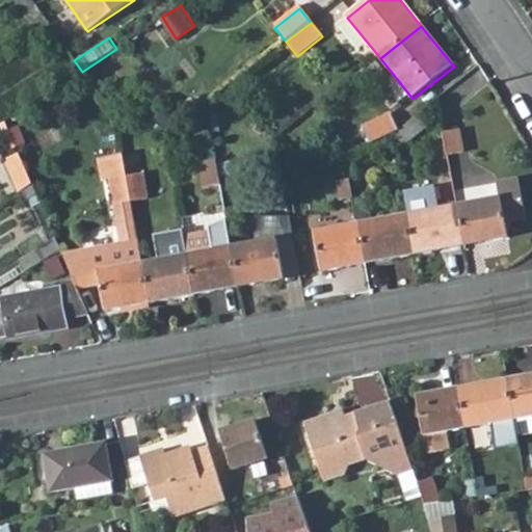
[(369,145),(393,135),(399,132),(391,115),(363,129),(369,145)]
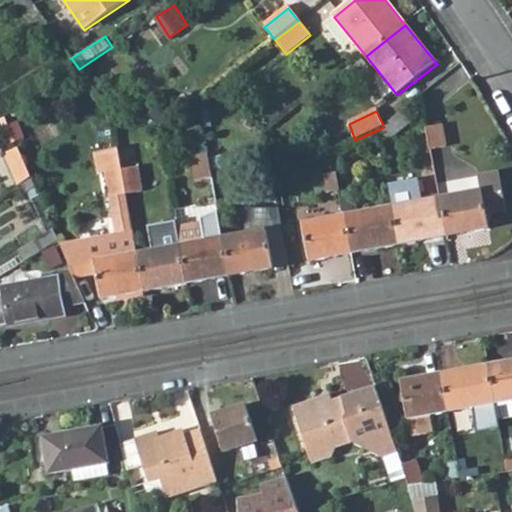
[(445,146),(442,123),(425,126),(429,148),(445,146)]
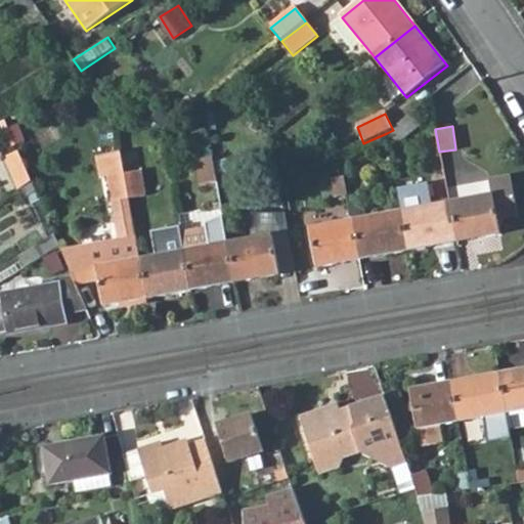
[(95,154),(99,176),(106,175),(123,172),(119,148),(95,154)]
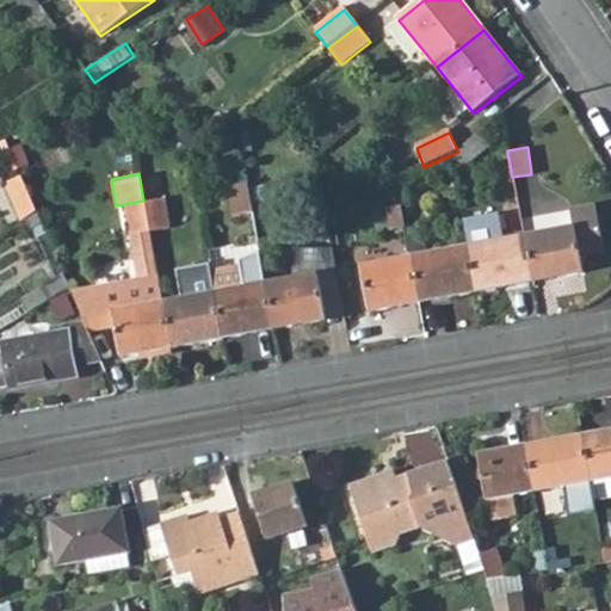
[(20,178),(2,184),(19,222),(36,213),(20,178)]
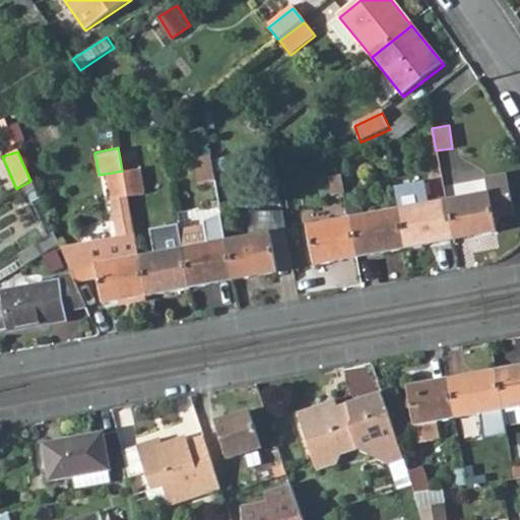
[(209,155),(195,158),(199,184),(214,181),(209,155)]
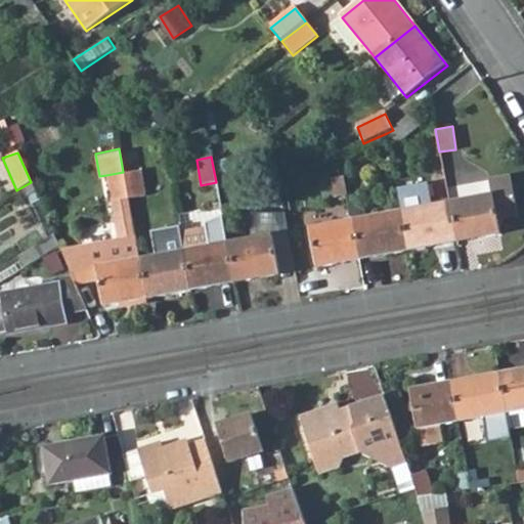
[(128,198),(144,195),(139,169),(123,172),(128,198)]
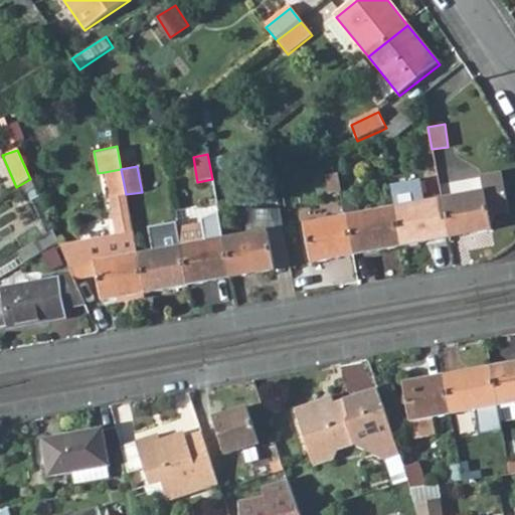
[(105,172),(117,236),(133,233),(126,194),(121,169),(105,172)]
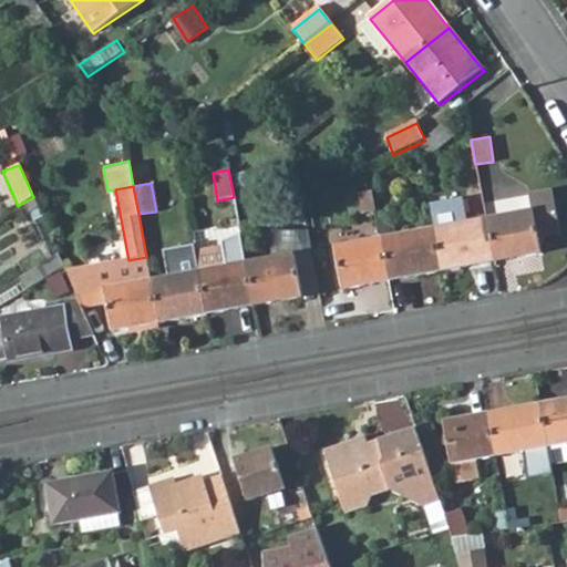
[(372,189),(358,193),(362,213),(375,209),(372,189)]
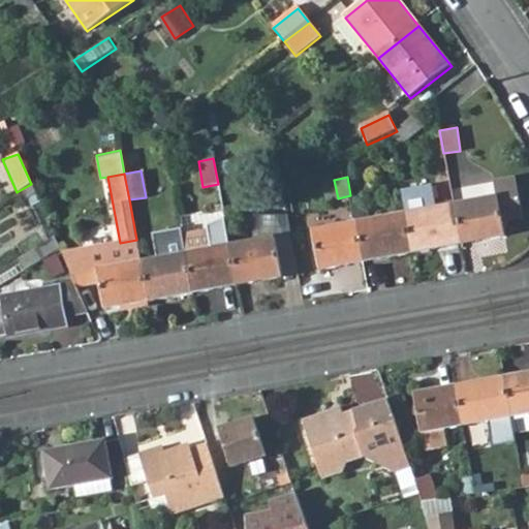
[(502,221),(523,217),(516,177),(495,181),(498,196),(454,205),(461,244),(505,236),(502,221)]
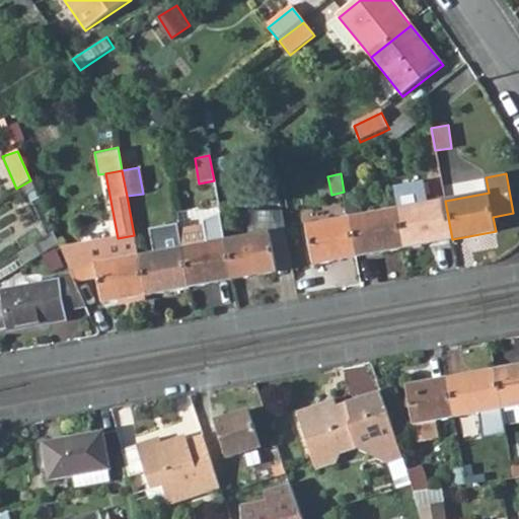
[(452,239),(445,201),(397,210),(404,247),(452,239)]
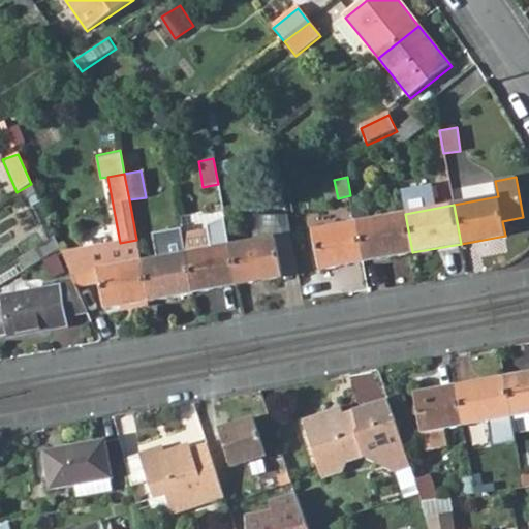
[(412,252),(405,214),(355,223),(363,262),(412,252)]
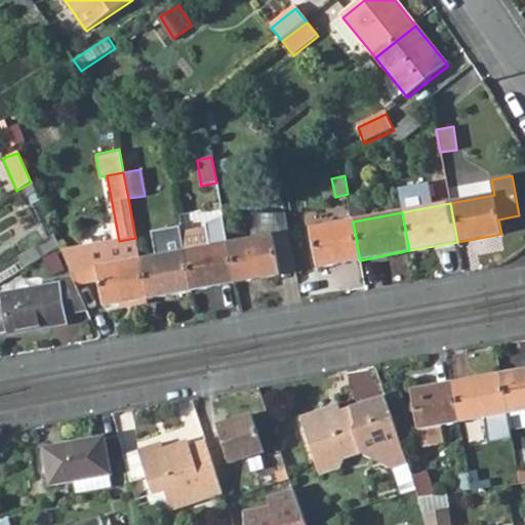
[(273,236),(280,272),(295,273),(285,214),(252,214),(252,240),(273,236)]
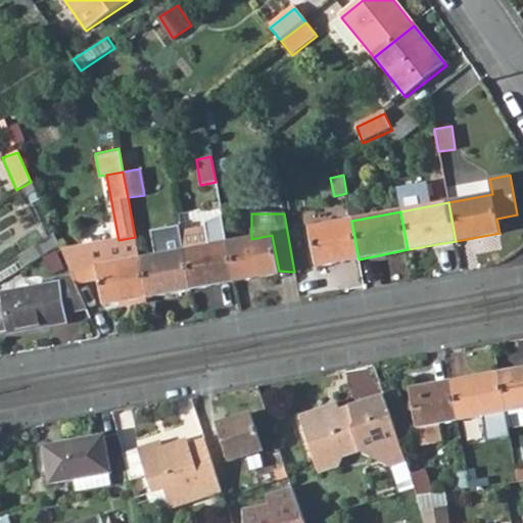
[(308,229),(316,267),(359,259),(351,221),(308,229)]
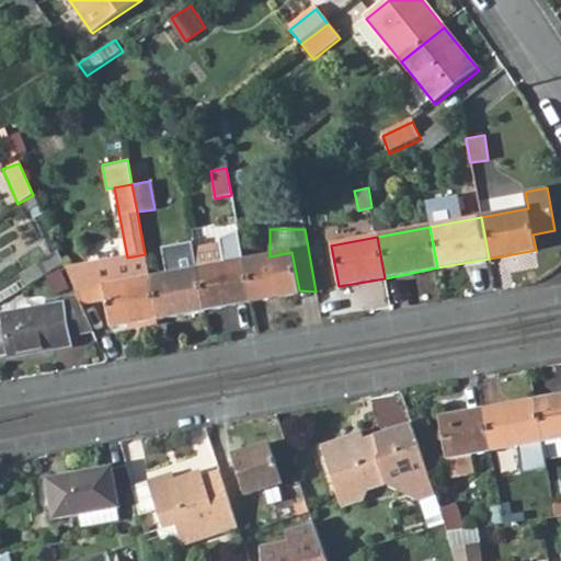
[(196,270),(204,312),(252,304),(244,261),(222,265),(219,244),(193,249),(196,270)]
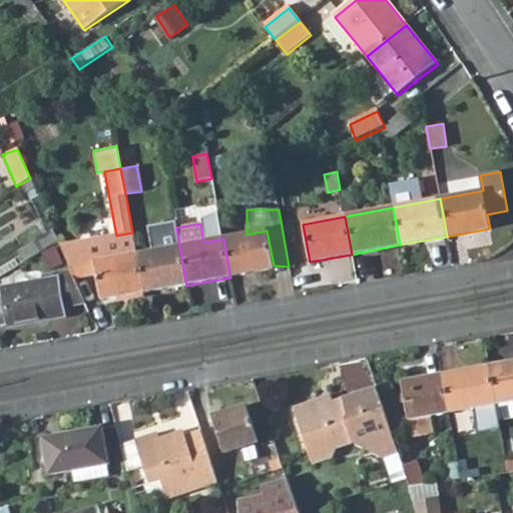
[(274,266),(267,230),(246,234),(223,238),(230,278),(275,270),(274,266)]
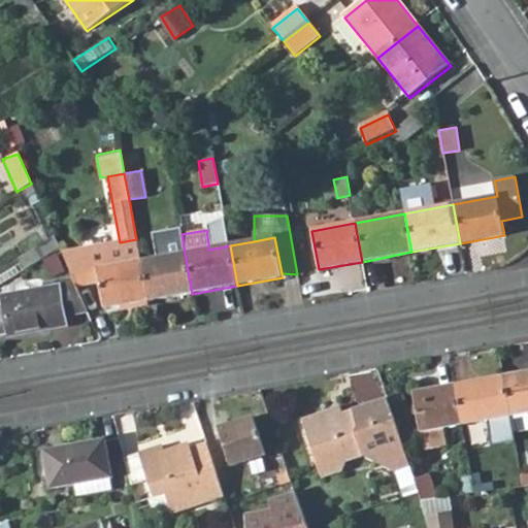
[(140,262),(136,239),(120,242),(83,249),(88,273),(97,272),(99,285),(103,309),(147,301),(140,262)]
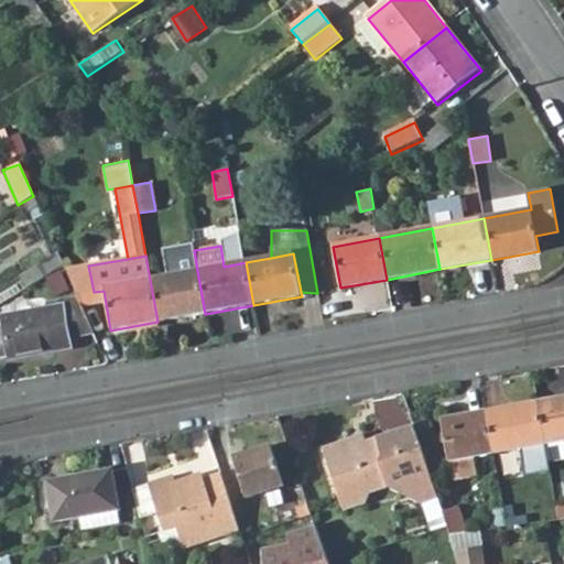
[(106,304),(104,291),(94,292),(88,266),(65,270),(78,302),(80,306),(106,304)]
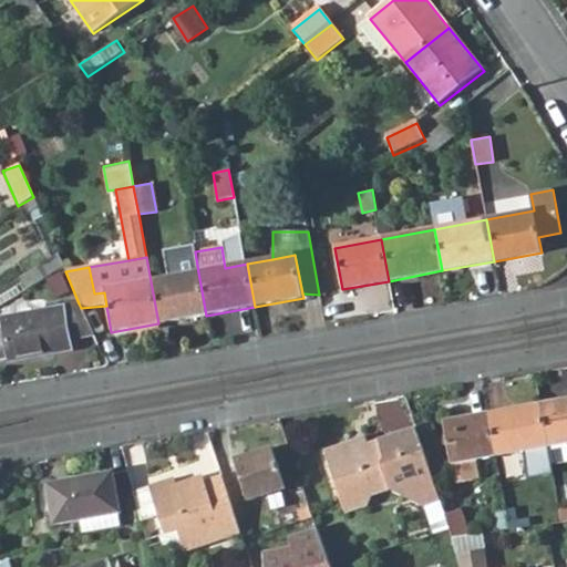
[(158,323),(206,316),(198,272),(151,281),(158,323)]
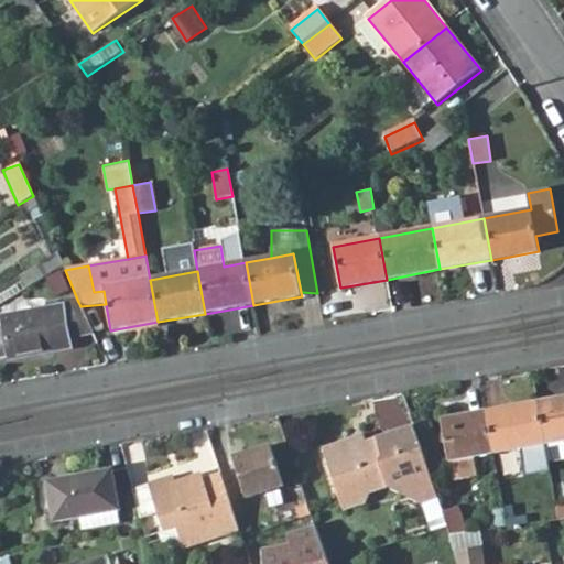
[(80,306),(78,302),(0,318),(0,358),(6,357),(7,361),(72,349),(68,337),(91,333),(80,306)]
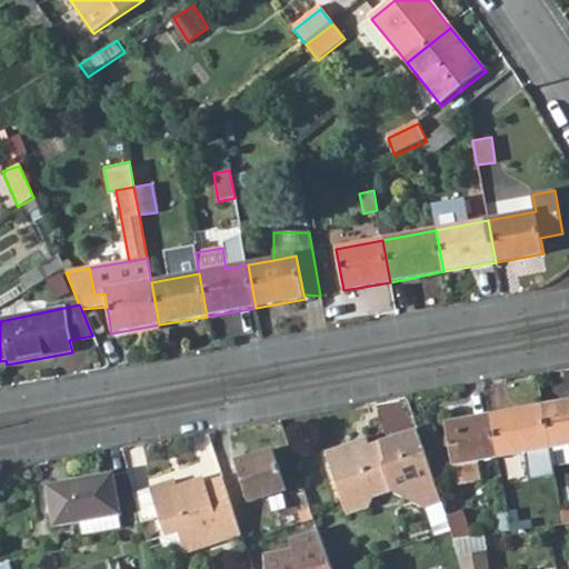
[(568,402),(543,407),(550,449),(552,463),(568,460),(568,402)]
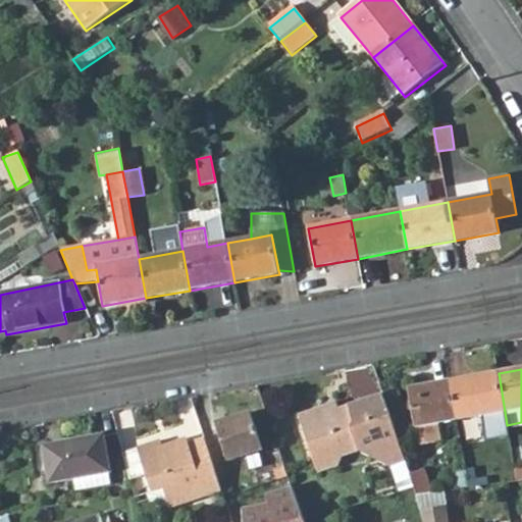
[(457,420),(505,412),(499,373),(451,381),(457,420)]
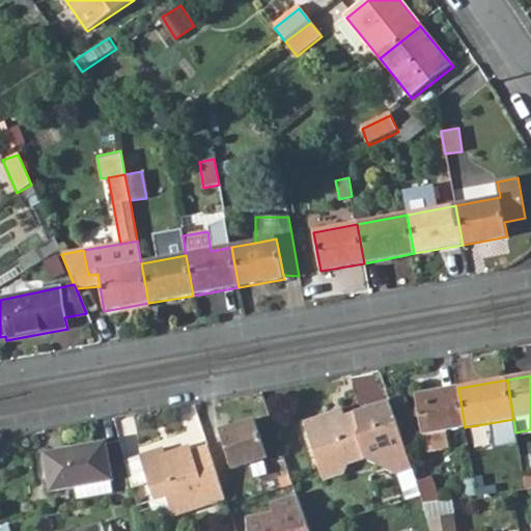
[(458,388),(415,395),(421,435),(424,434),(426,450),(450,446),(448,430),(465,427),(458,388)]
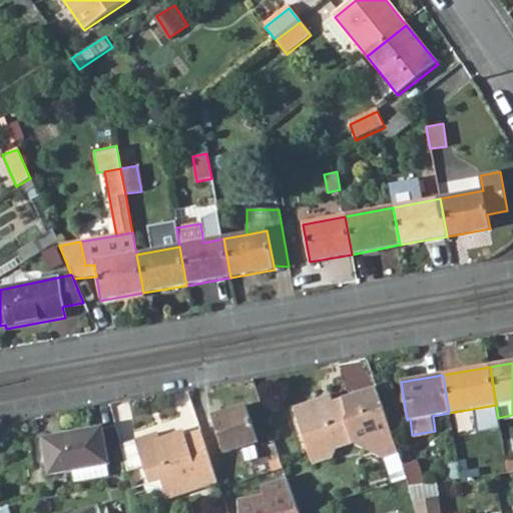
[(338,447),(353,443),(384,459),(398,454),(378,386),(336,398),(325,402),(324,395),(296,403),(308,445),(327,439),(339,445),(338,447)]
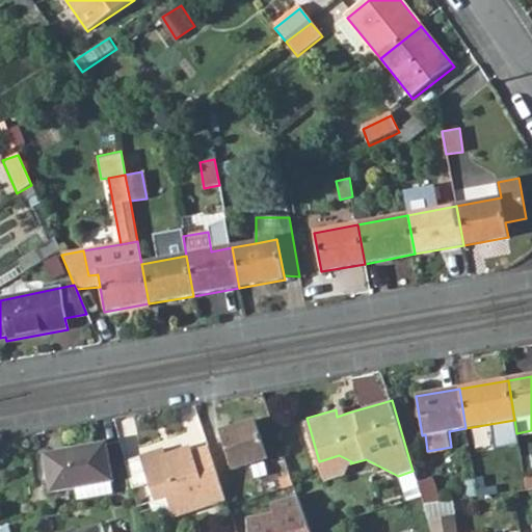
[(336,409),(337,417),(348,413),(346,406),(336,409)]
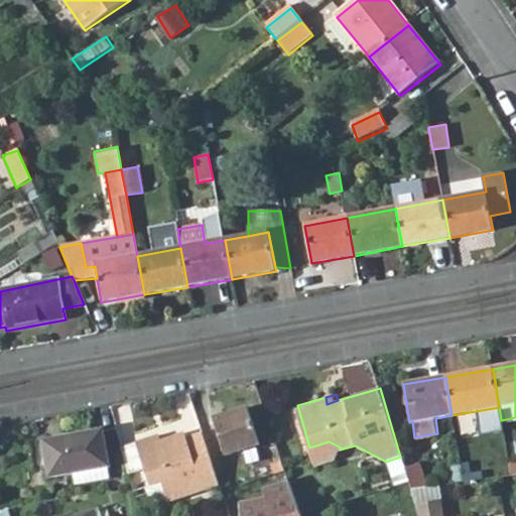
[(260,444),(247,407),(213,418),(226,456),(260,444)]
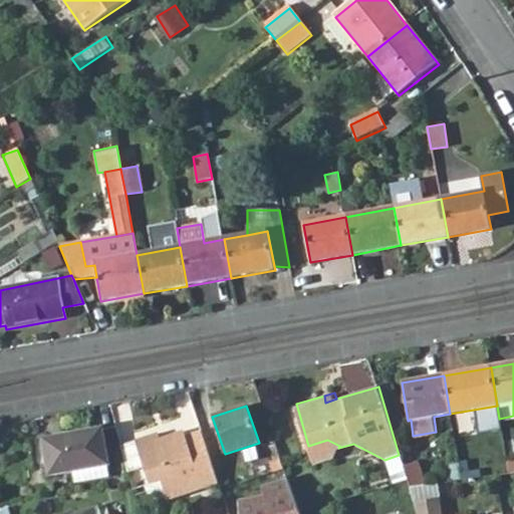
[(120,441),(115,426),(102,428),(108,466),(126,463),(120,441)]
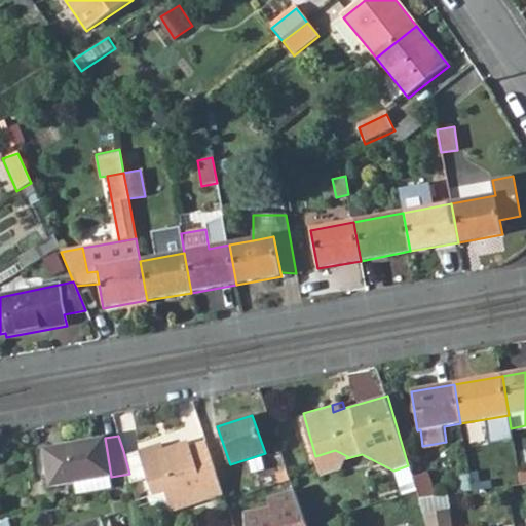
[(108,477),(111,477),(105,438),(44,449),(50,488),(74,483),(76,494),(110,488),(108,477)]
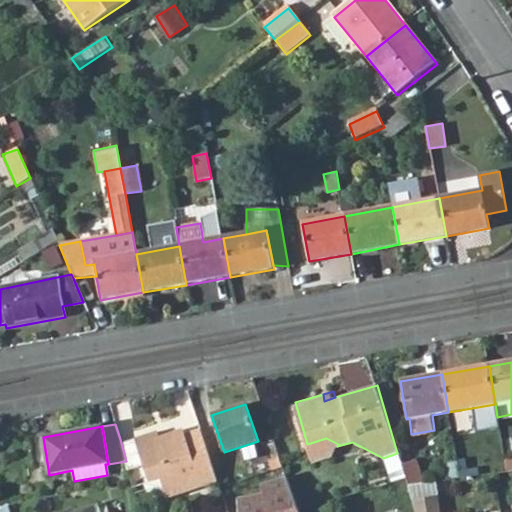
[(155,429),(133,435),(141,462),(146,480),(160,475),(167,496),(219,479),(198,426),(181,431),(179,426),(157,433),(155,429)]
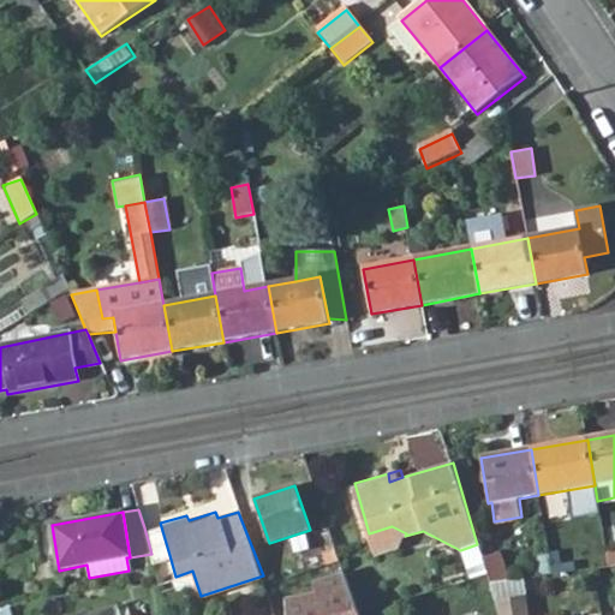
[(144,527),(151,554),(154,560),(169,555),(160,523),(144,527)]
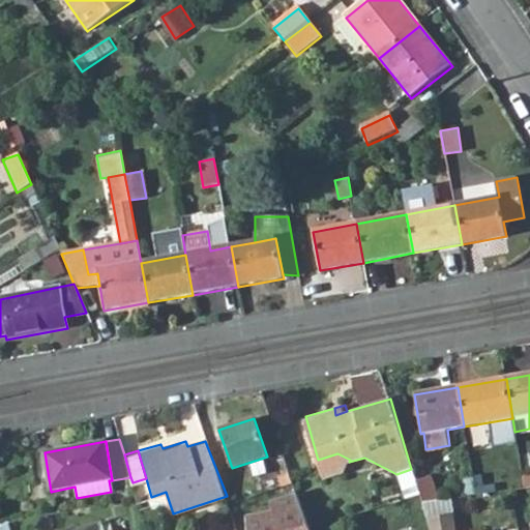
[(318,460),(323,476),(344,471),(349,462),(350,460),(337,453),(318,460)]
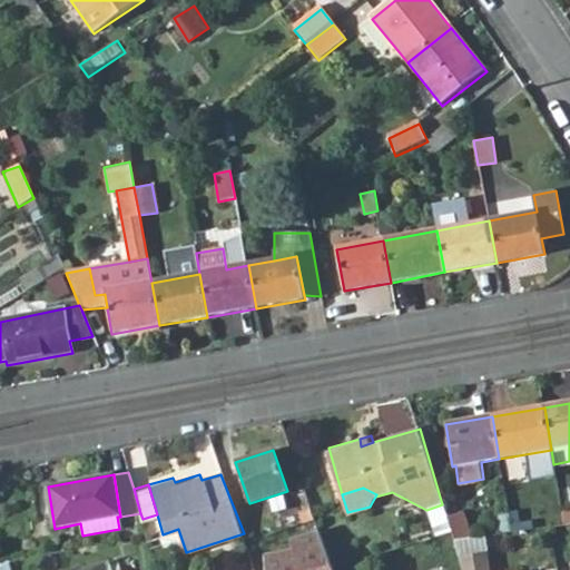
[(315,519),(313,511),(300,516),(302,523),(315,519)]
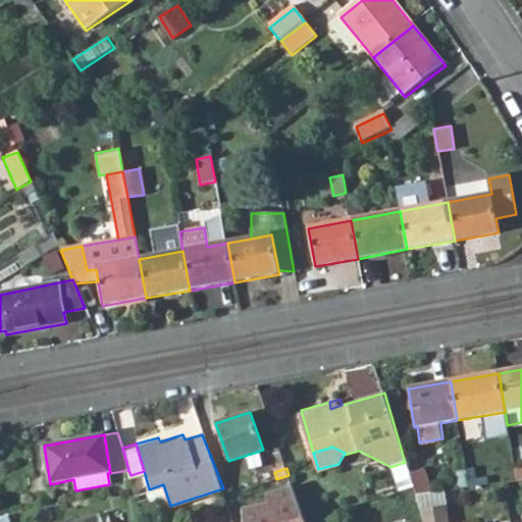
[(429,493),(426,475),(410,478),(413,488),(415,496),(429,493)]
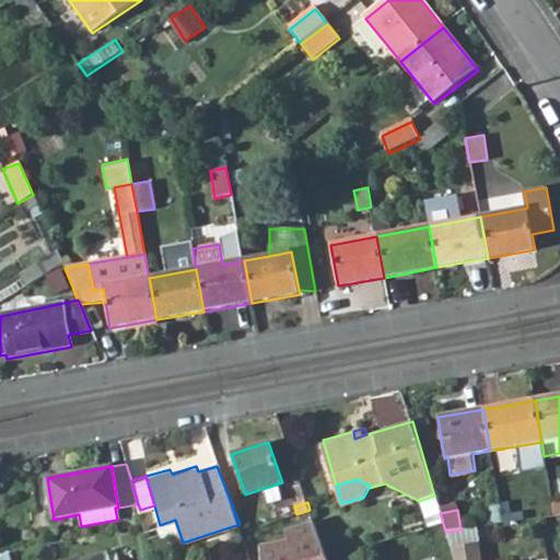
[(314,523),(284,532),(287,539),(263,546),(263,549),(265,559),(327,559),(314,523)]
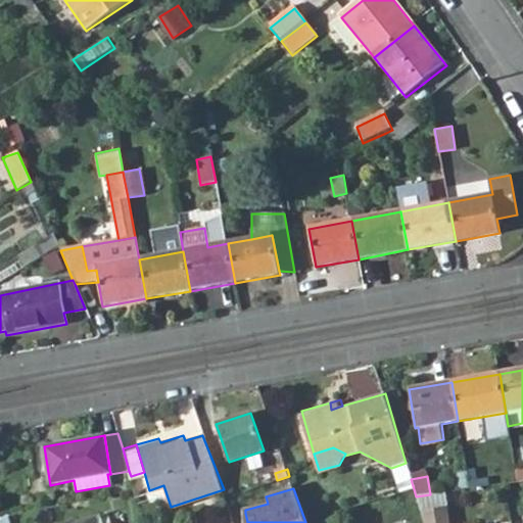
[(453,522),(450,508),(420,512),(423,522),(453,522)]
